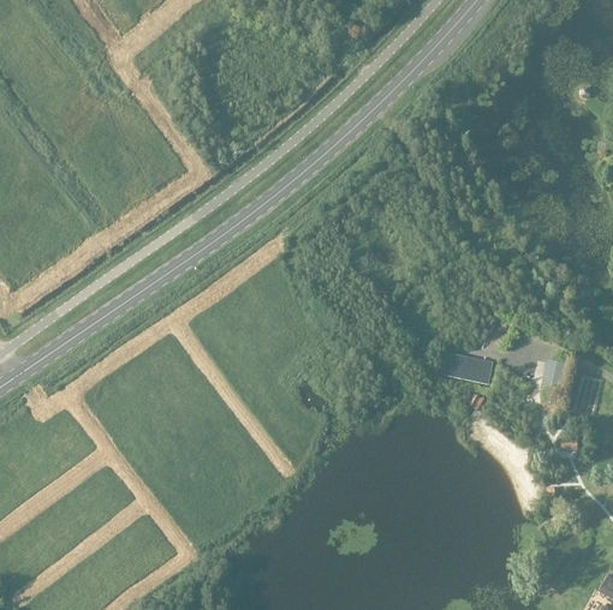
[(591,330),(597,335),(605,329),(599,323),(591,330)]
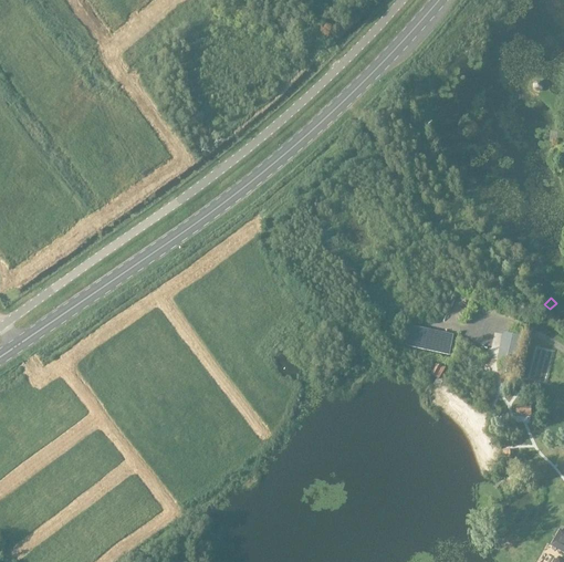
[(486,328),(492,336),(502,329),(495,320),(486,328)]
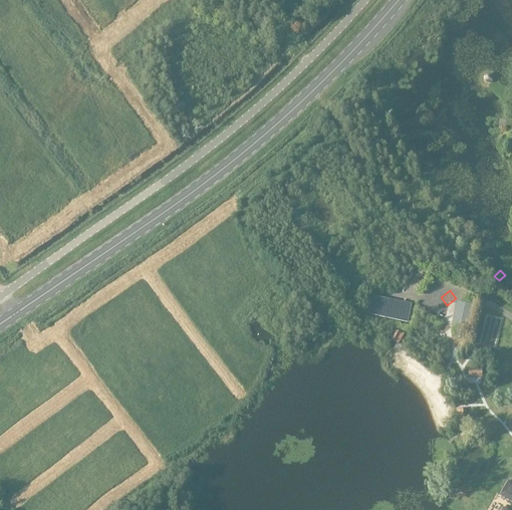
[(474,304),(457,300),(451,324),(468,328),(474,304)]
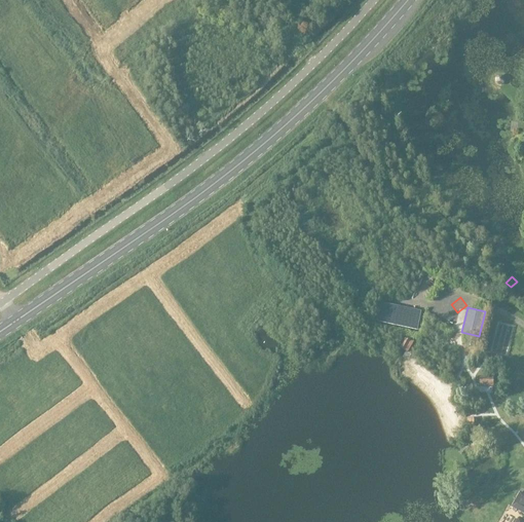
[(409,349),(415,338),(407,334),(401,344),(409,349)]
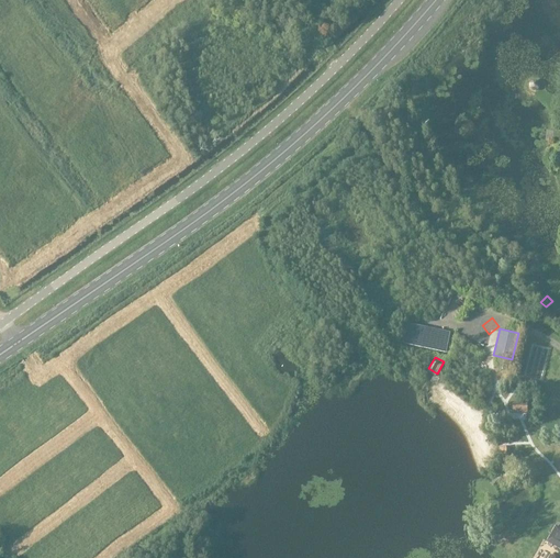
[(513,399),(513,410),(528,410),(528,399),(513,399)]
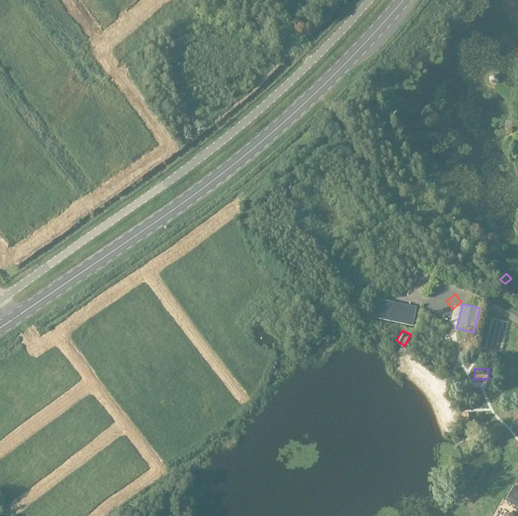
[(517,487),(513,486),(508,501),(517,503),(517,487)]
